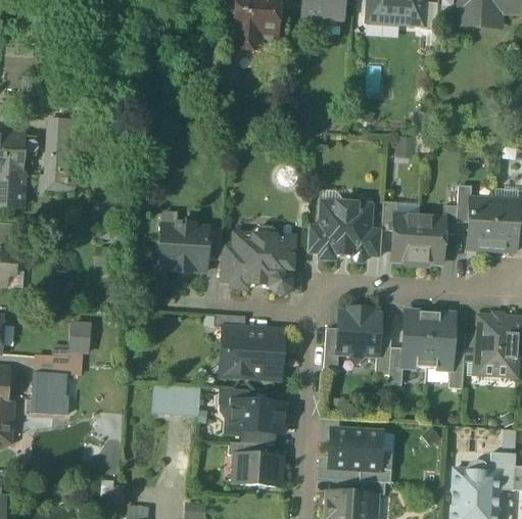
[(224,0),(224,9),(236,10),(236,0),(224,0)]
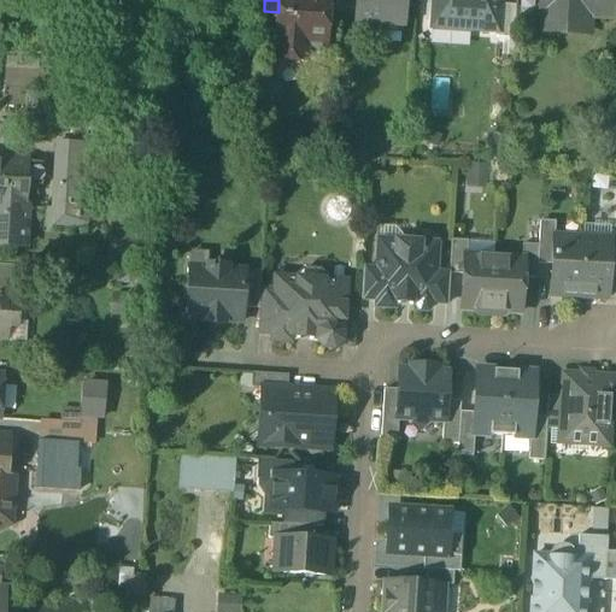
[(275,58),(304,59),(305,49),(324,51),(327,16),(327,0),(279,0),(279,12),(275,58)]
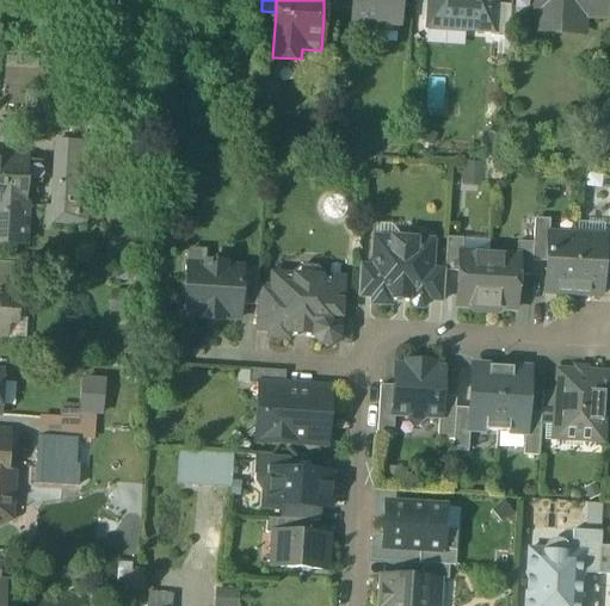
[(338,17),(338,7),(338,0),(324,0),(324,16),(338,17)]
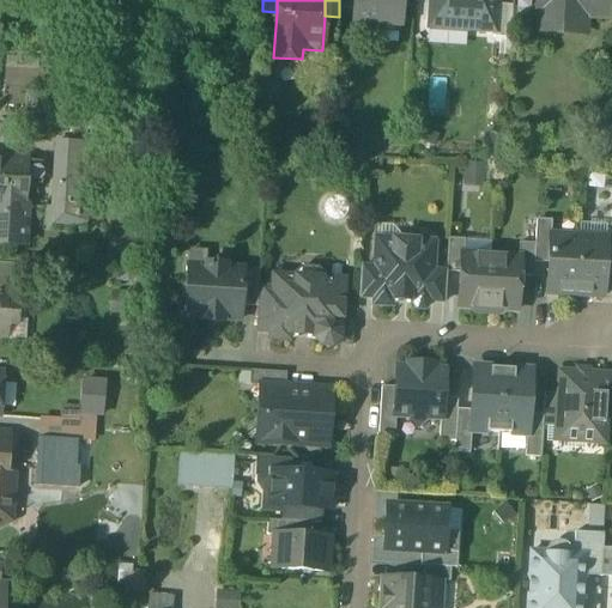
[(353,32),(377,34),(379,23),(400,24),(401,5),(401,0),(355,0),(355,7),(353,32)]
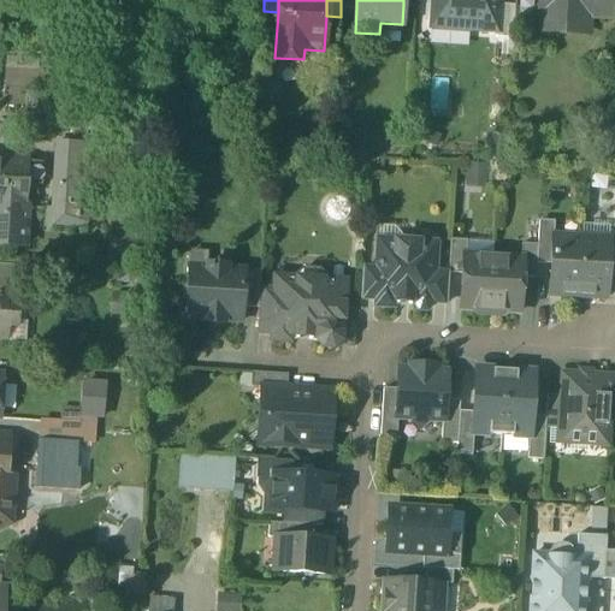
[(497,29),(498,29),(500,1),(500,0),(432,0),(432,18),(459,19),(459,15),(471,16),(469,28),(497,29)]
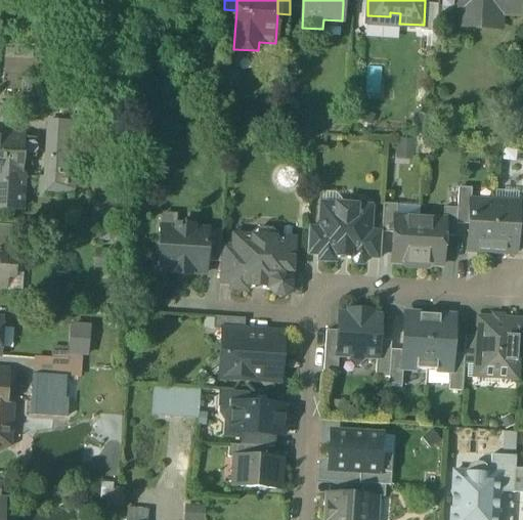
[(462,0),(461,24),(482,25),(483,9),(500,10),(521,12),(522,0),(462,0)]
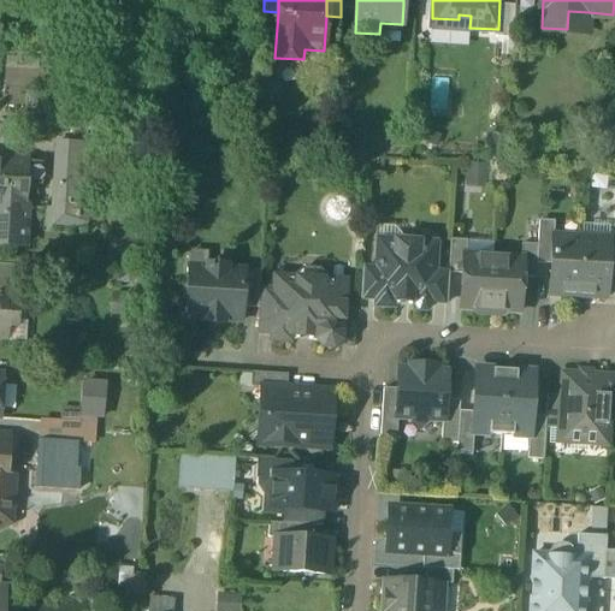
[(496,34),(513,35),(515,3),(500,1),(498,29),(497,29),(496,34)]
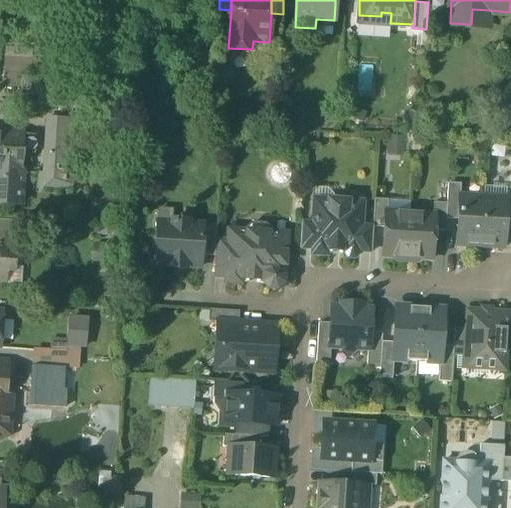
[(472,9),(471,24),(488,25),(489,10),(472,9)]
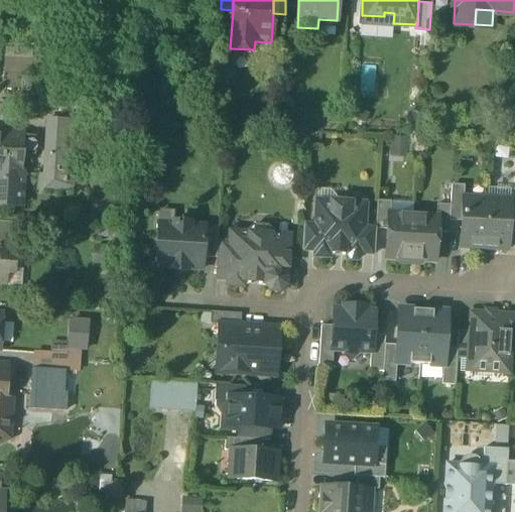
[(384,16),(362,15),(360,33),(392,35),(393,23),(394,13),(384,12),(384,16)]
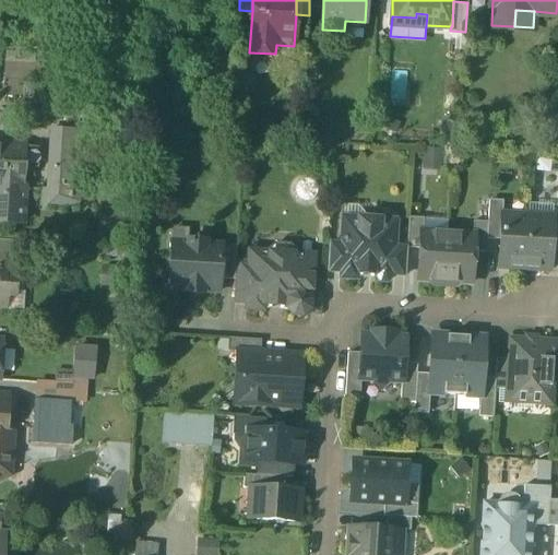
[(276,45),(275,54),(293,55),(294,46),(276,45)]
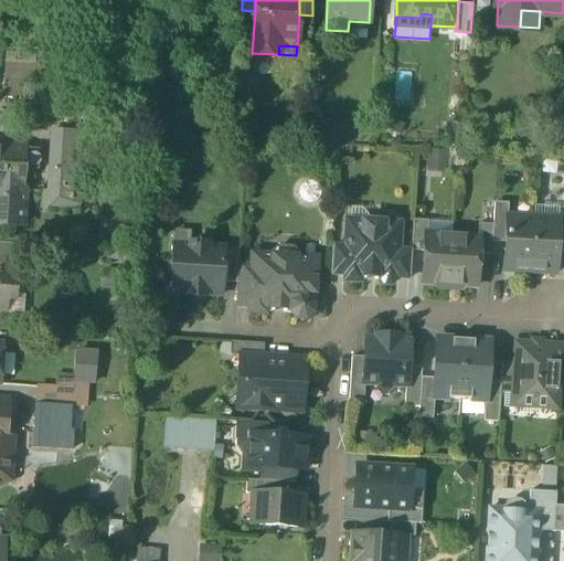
[(383,114),(379,125),(400,134),(405,123),(383,114)]
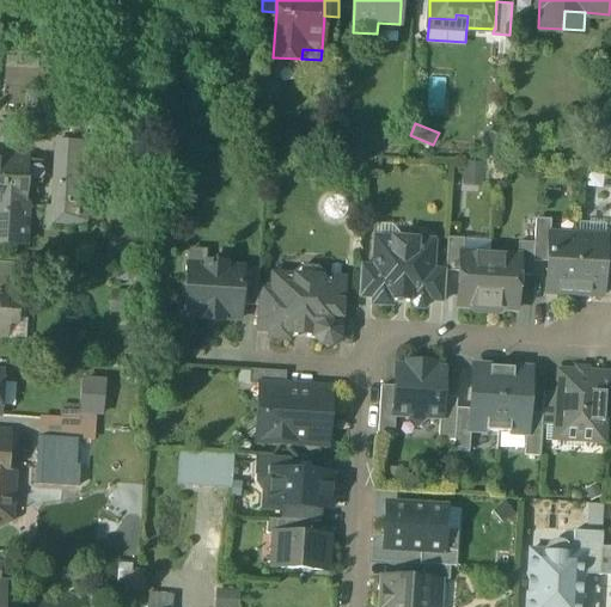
[(346,124),(340,139),(353,145),(359,129),(346,124)]
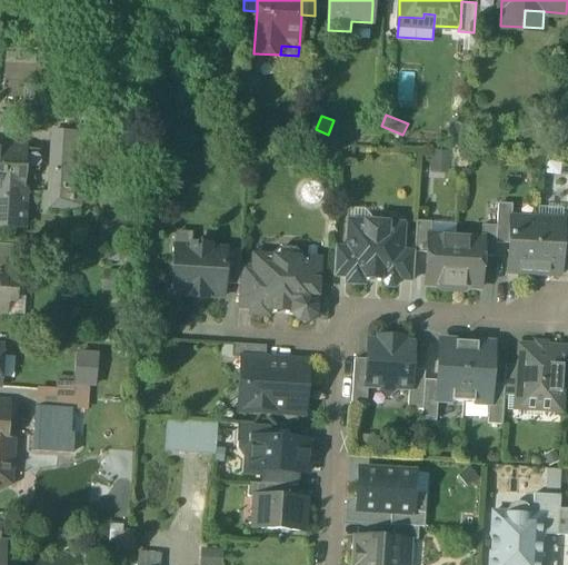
[(50,191),(70,192),(72,159),(78,159),(79,130),(53,129),(49,190),(50,190),(50,191)]
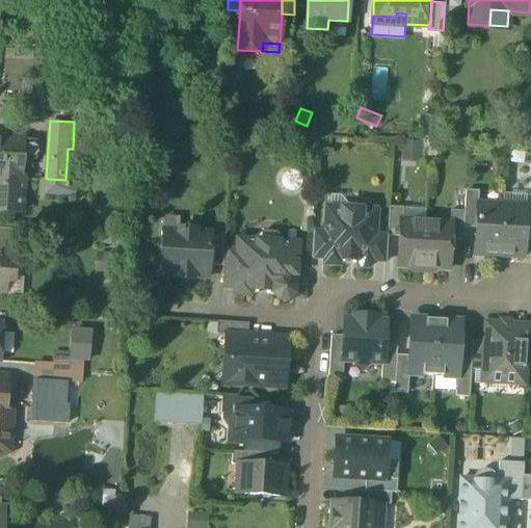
[(65,180),(64,186),(76,186),(79,122),(74,122),(73,149),(68,149),(65,180)]
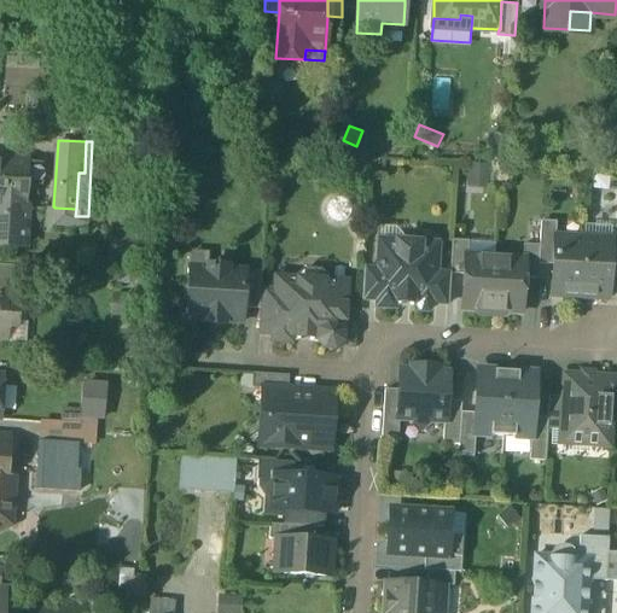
[(0,241),(25,243),(28,205),(21,205),(24,155),(0,152),(0,241)]
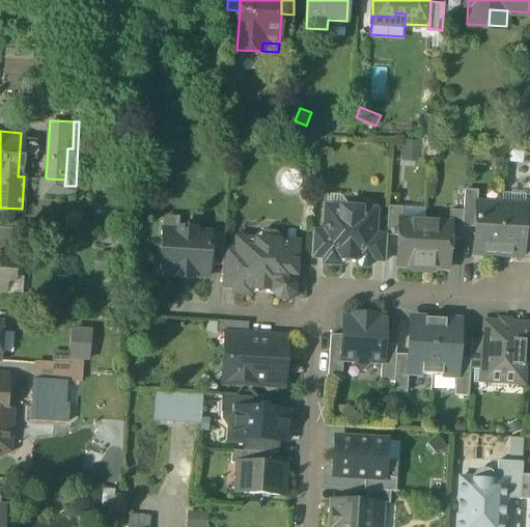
[(421,139),(402,138),(401,158),(420,159),(421,139)]
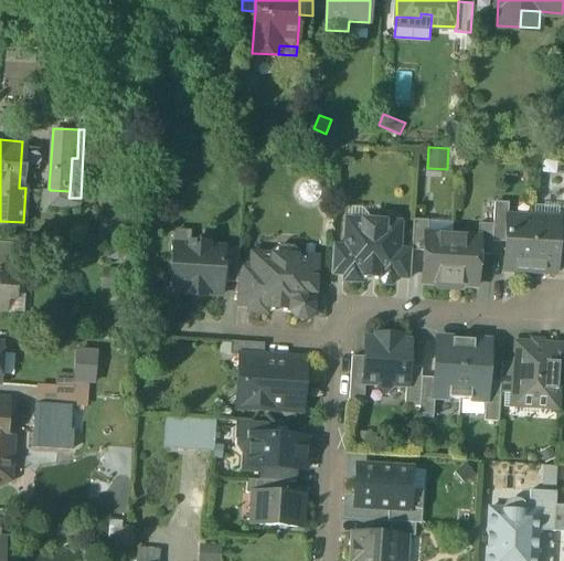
[(42,203),(68,204),(68,198),(70,191),(50,190),(50,189),(49,189),(43,189),(42,203)]
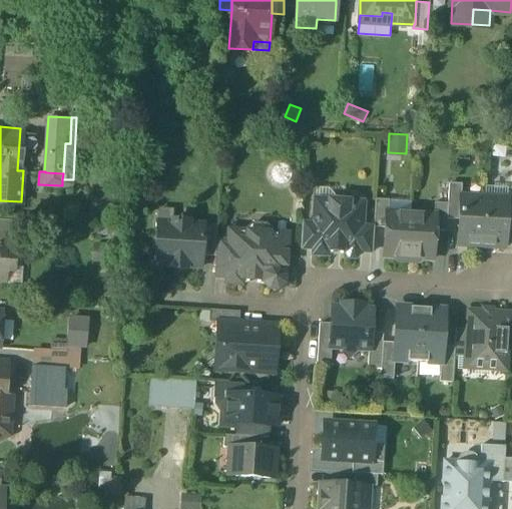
[(449,181),(448,201),(447,216),(459,217),(460,194),(461,194),(462,181),(449,181)]
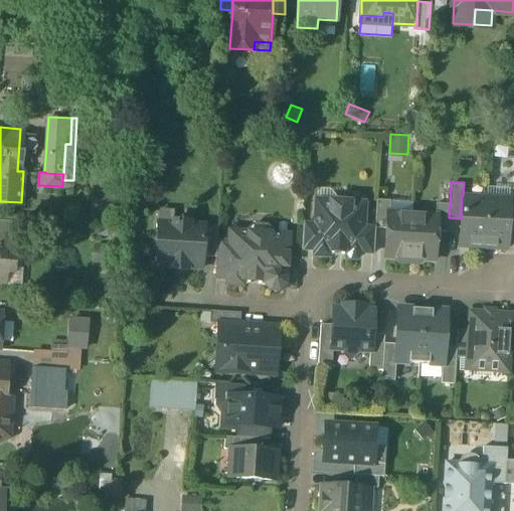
[(487,184),(486,196),(509,198),(509,194),(510,186),(487,184)]
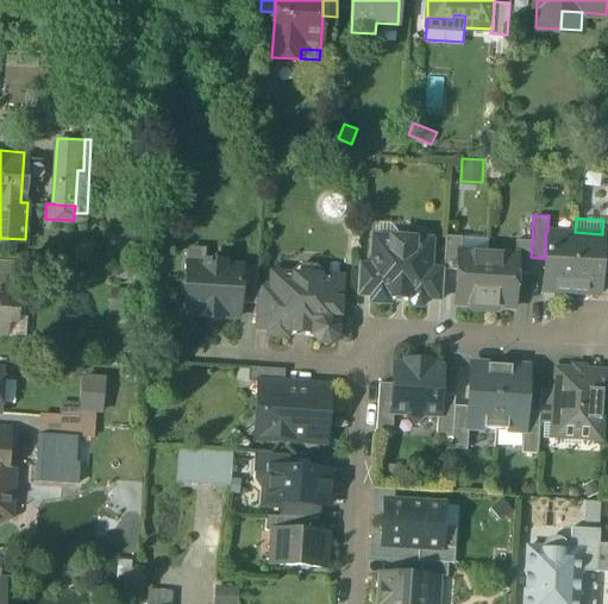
[(376,220),(375,234),(392,236),(399,230),(390,221),(376,220)]
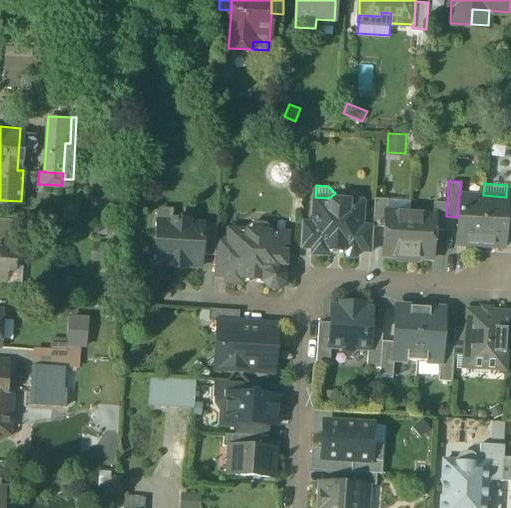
[(349,256),(355,256),(360,252),(360,249),(361,225),(363,200),(349,199),(343,193),(335,193),(329,198),(315,197),(313,222),(312,246),(312,249),(315,252),(324,253),(327,250),(327,247),(330,247),(329,250),(331,250),(332,246),(340,247),(340,250),(342,251),(342,248),(344,248),(344,251),(349,256)]
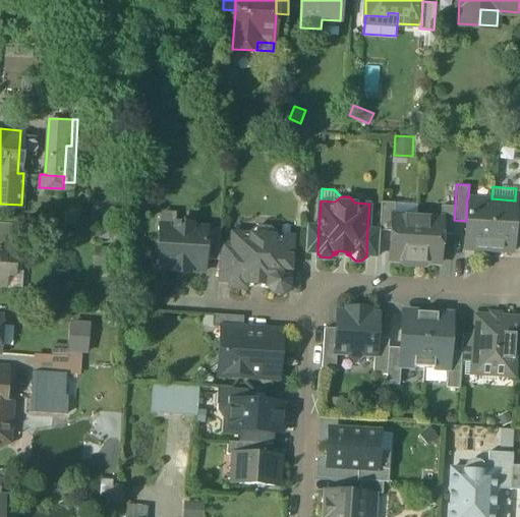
[(464,246),(488,247),(492,198),(468,197),(467,197),(466,221),(464,246)]
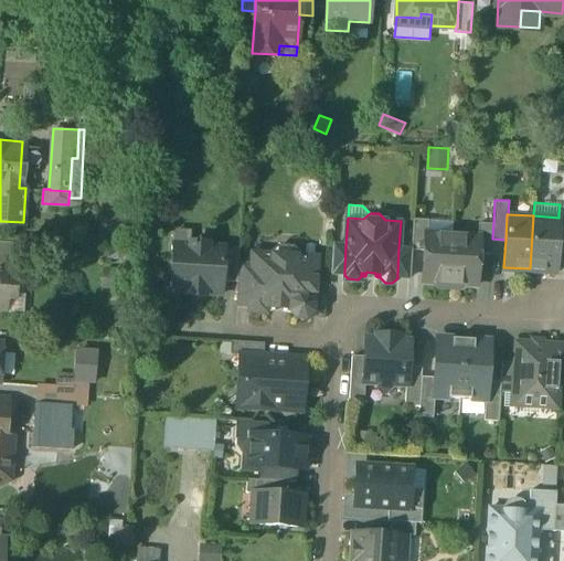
[(559,218),(533,215),(530,268),(556,271),(559,240),(560,218),(559,218)]
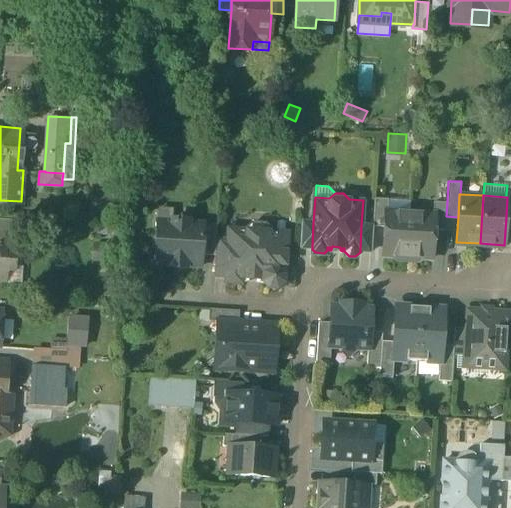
[(373,225),(385,225),(386,209),(387,209),(388,197),(375,197),(373,225)]
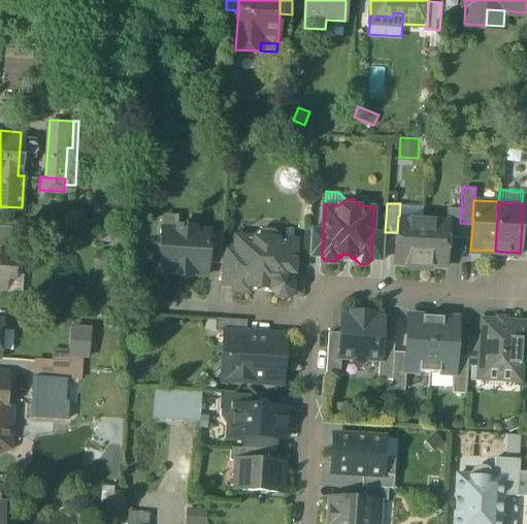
[(424,205),(400,203),(399,216),(423,218),(424,205)]
